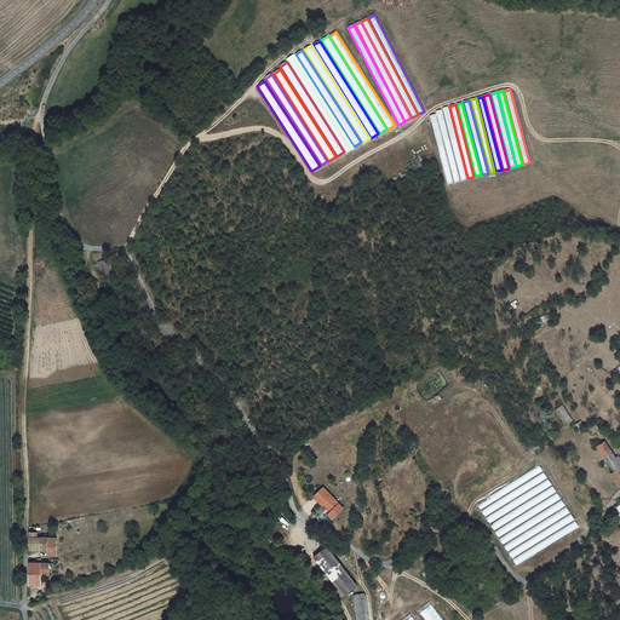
[(448,107),(442,108),(461,181),(468,178),(448,107)]
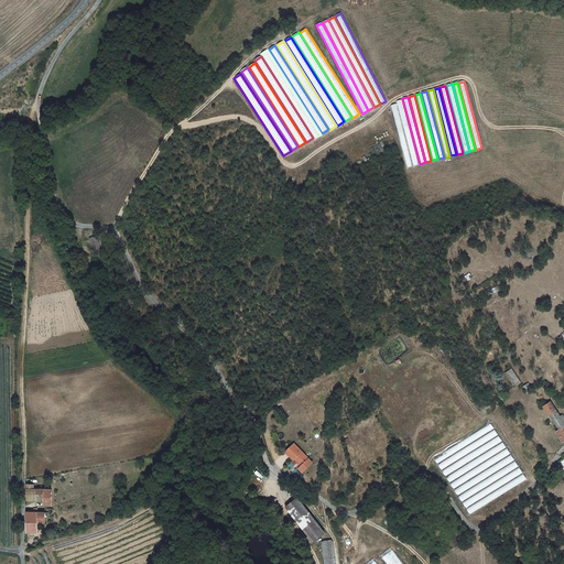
[(397,101),(413,165),(419,164),(402,100),(397,101)]
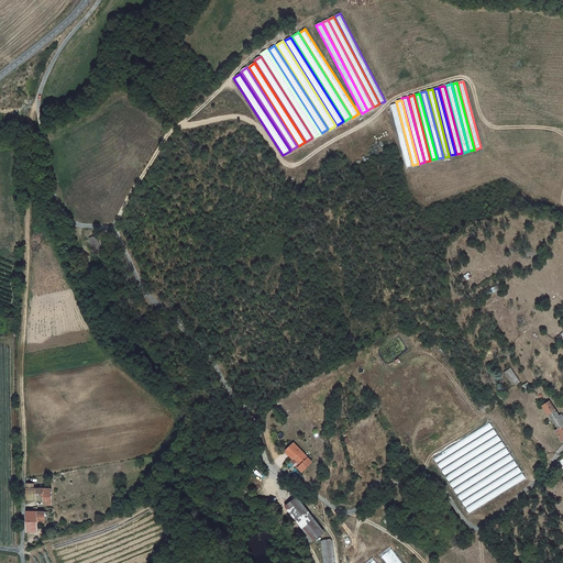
[(390,106),(407,167),(411,166),(396,103),(390,106)]
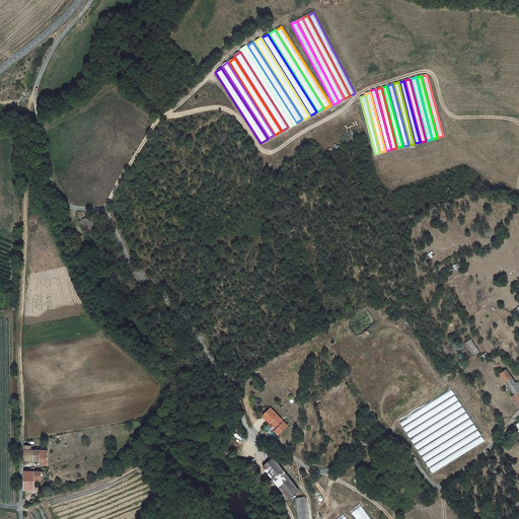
[(91,221),(84,222),(89,243),(96,242),(91,221)]
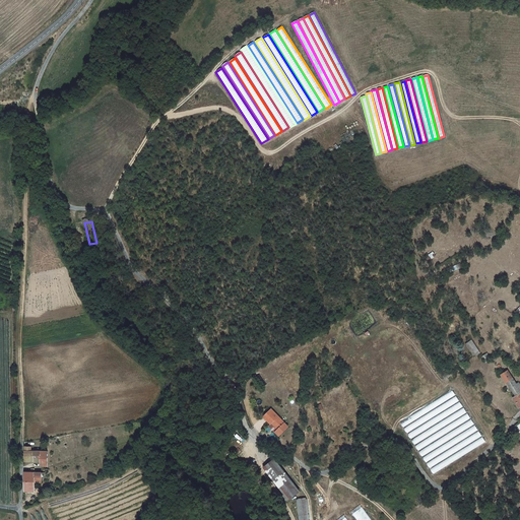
[(469,342),(465,345),(473,354),(475,358),(478,354),(469,342)]
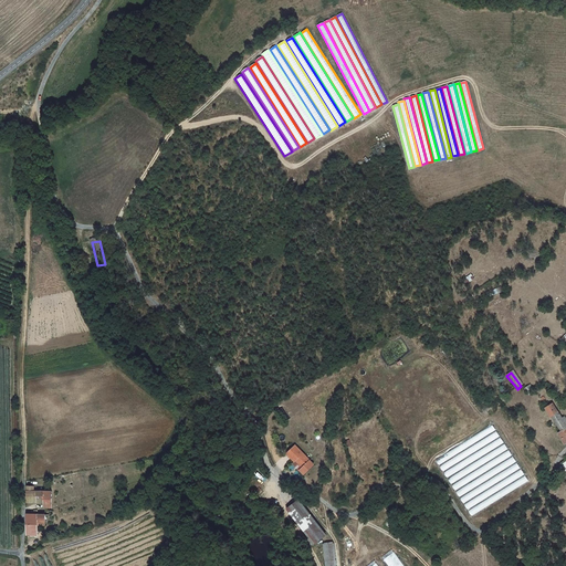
[(506,376),(503,379),(511,389),(515,386),(506,376)]
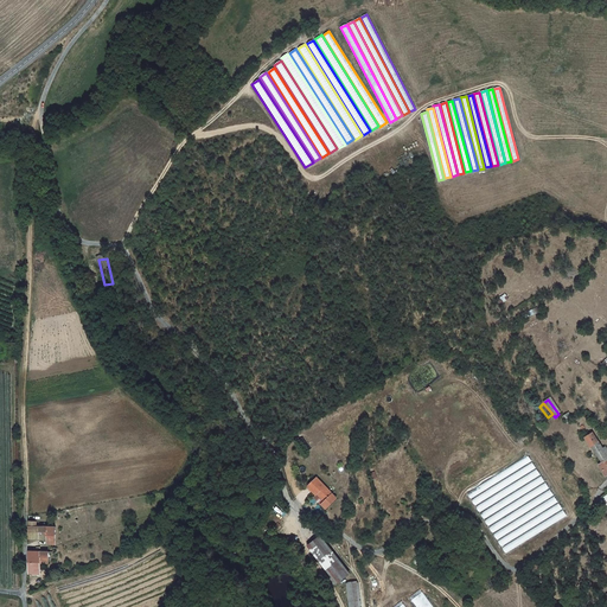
[(592,446),(602,461),(600,464),(606,472),(606,447),(605,445),(602,446),(599,441),(592,433),(585,436),(592,446)]
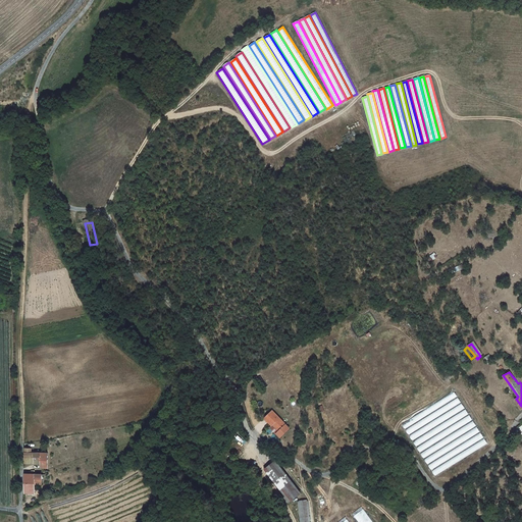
[(402,423),(405,429),(458,397),(454,390),(402,423)]
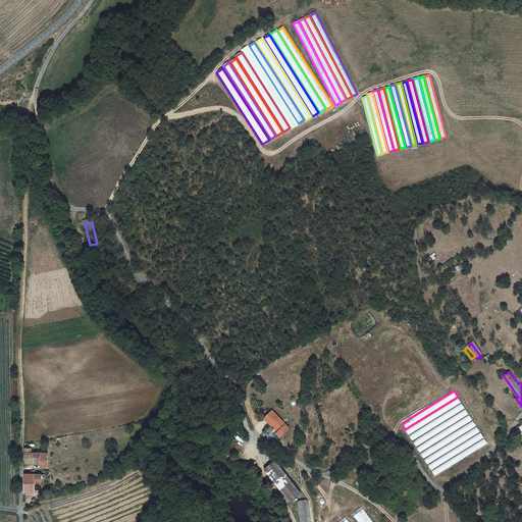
[(406,429),(409,435),(461,403),(458,398),(406,429)]
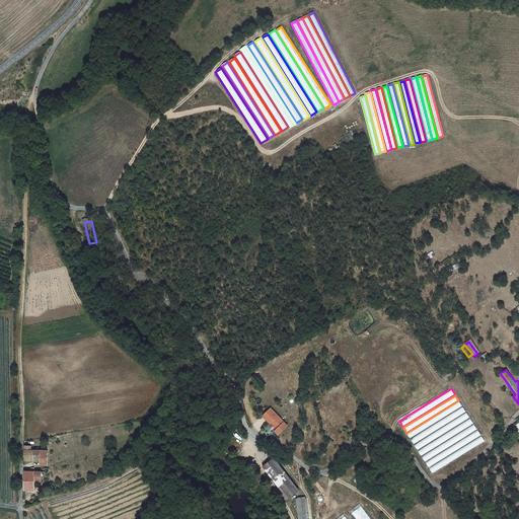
[(406,433),(411,438),(462,406),(459,400),(406,433)]
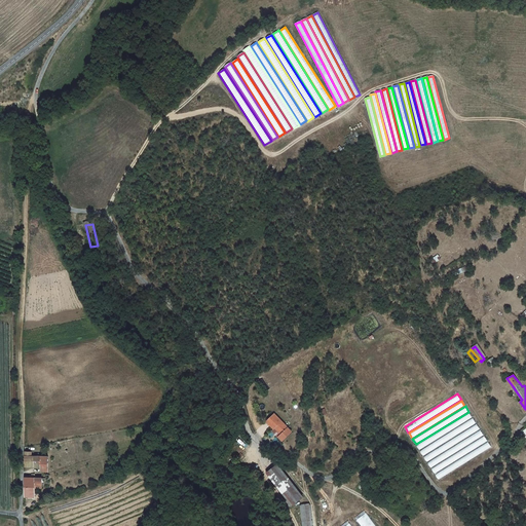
[(416,445),(419,450),(473,418),(468,412),(416,445)]
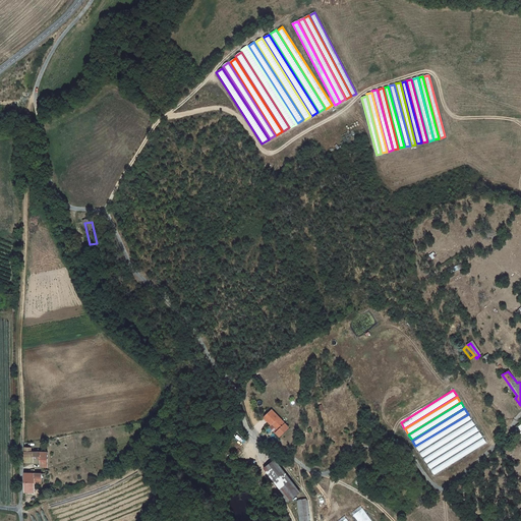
[(272,412),(264,419),(271,427),(273,425),(278,431),(284,425),(272,412)]
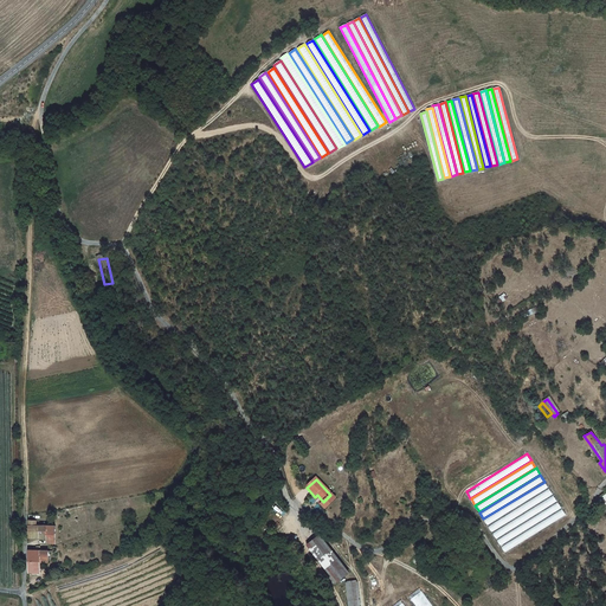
[(484,519),(488,526),(548,488),(545,482),(484,519)]
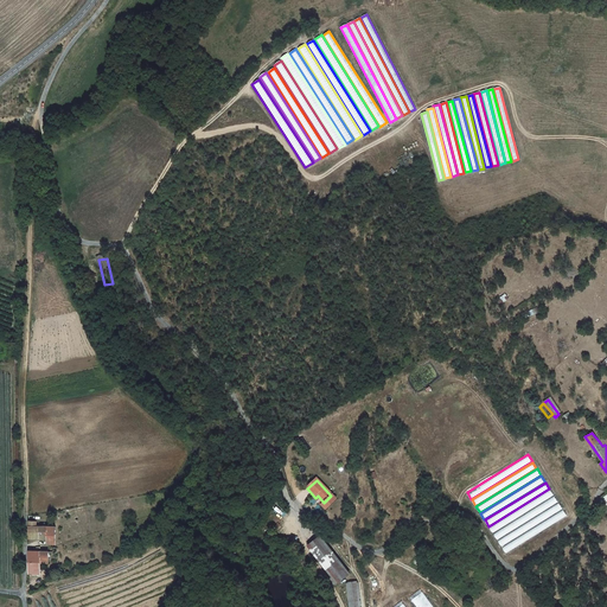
[(489,528),(493,534),(554,496),(550,490),(489,528)]
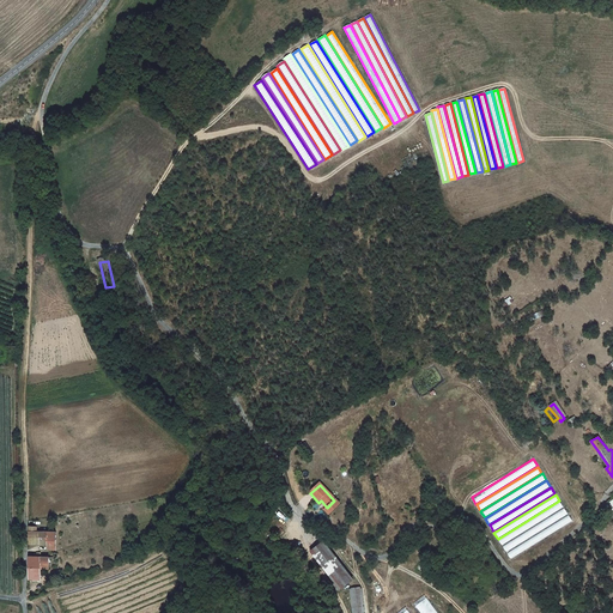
[(339,505),(334,501),(327,508),(325,510),(328,515),(339,505)]
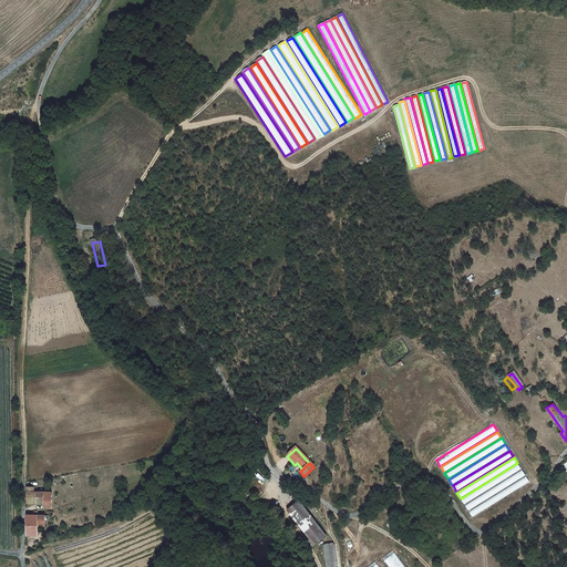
[(461,498),(464,505),(522,470),(517,463),(461,498)]
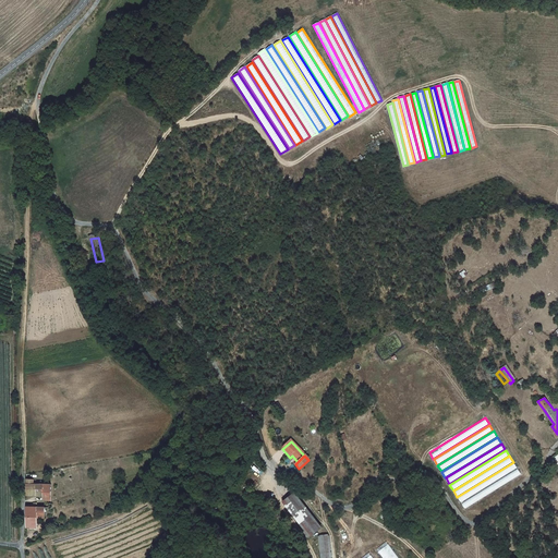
[(458,497),(461,504),(517,469),(513,462),(458,497)]
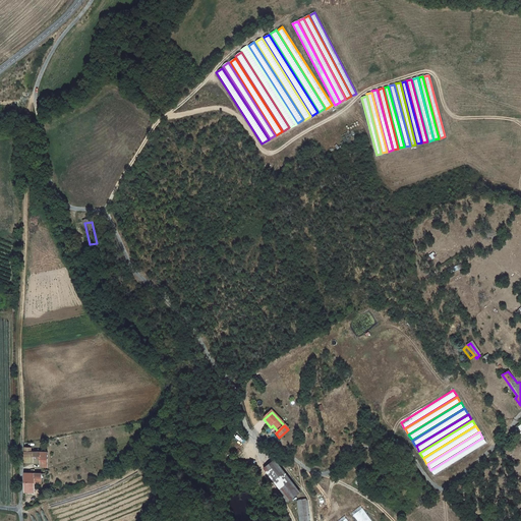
[(430,470),(435,475),(486,444),(483,438),(430,470)]
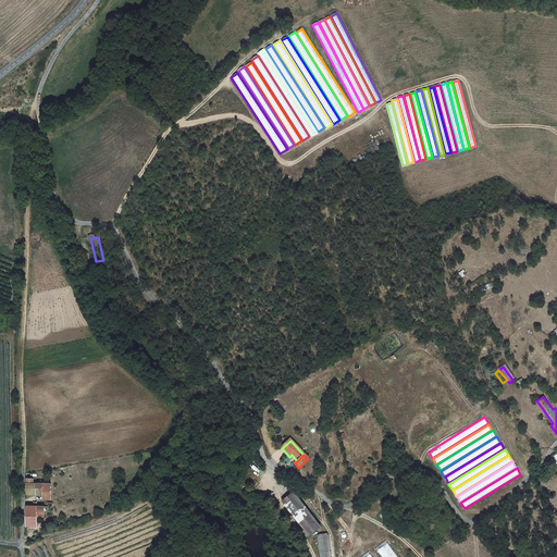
[(33,485),(33,482),(33,480),(26,480),(26,496),(29,496),(31,494),(35,494),(35,485),(33,485)]
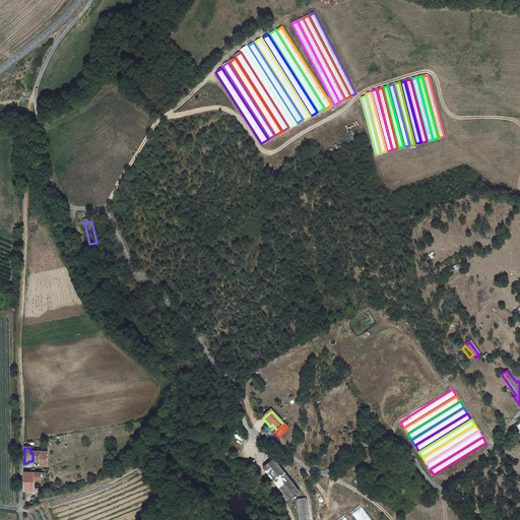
[(287,502),(301,492),(278,461),(266,470),(285,496),(283,497),(287,502)]
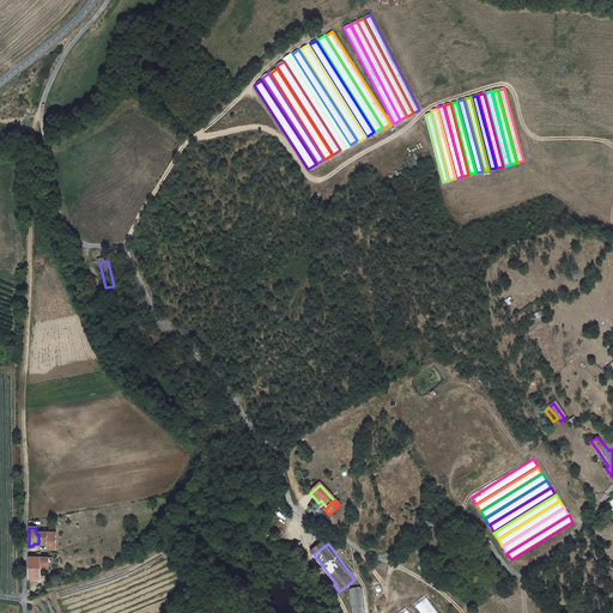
[(29,559),(28,574),(40,575),(40,574),(40,569),(40,559),(29,559)]
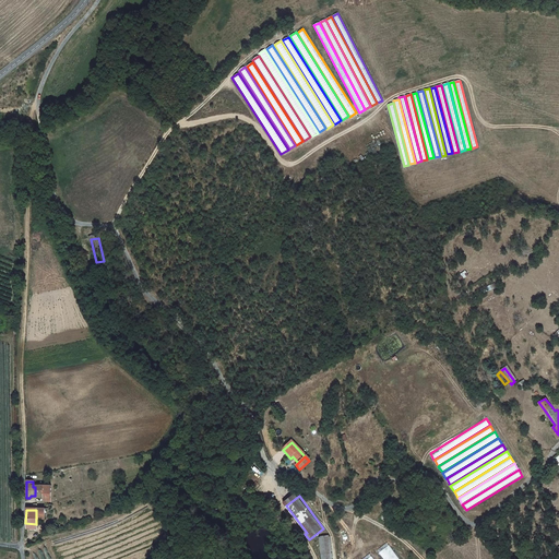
[(319,538),(321,558),(331,558),(331,552),(329,538),(319,538)]
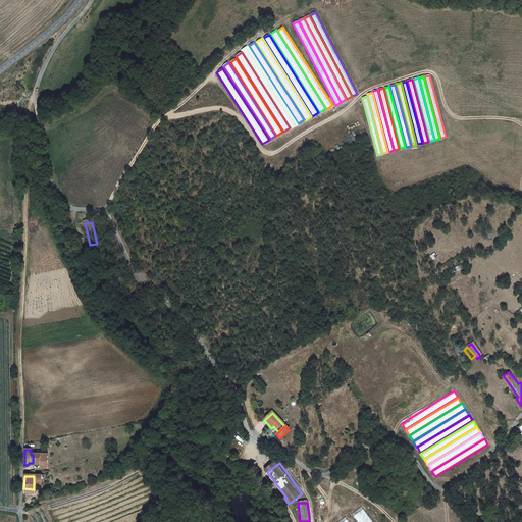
[(372,521),(363,509),(354,516),(357,521),(372,521)]
